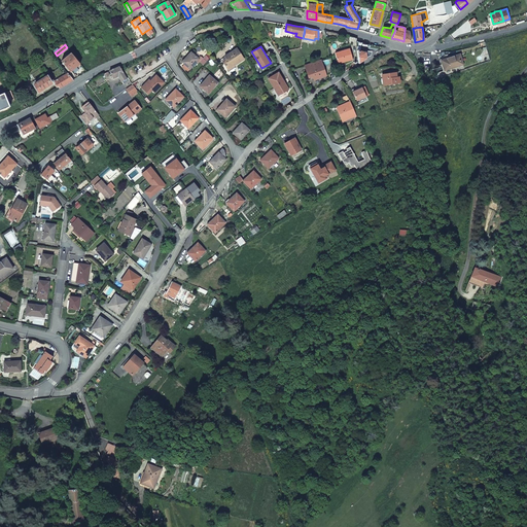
[(365,51),(361,51),(360,46),(357,46),(358,63),(372,55),(372,50),(365,49),(365,51)]
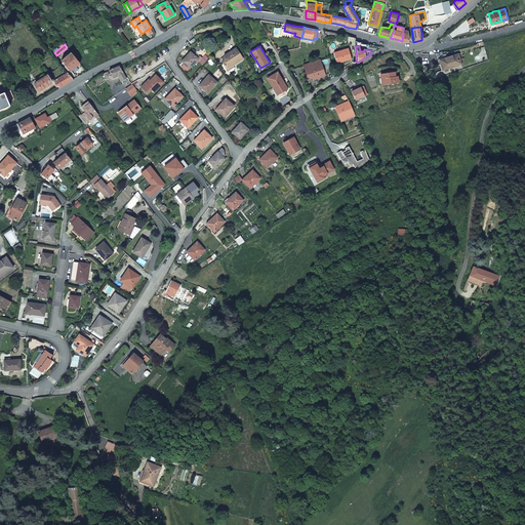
[(230,51),(225,55),(227,58),(221,62),(227,70),(242,58),(235,48),(230,51)]
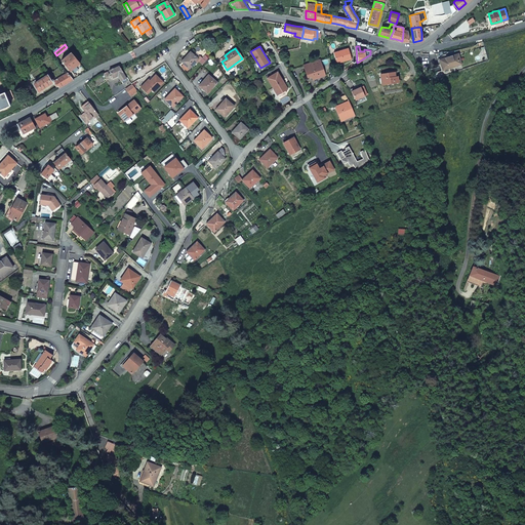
[(352,58),(349,48),(334,52),(336,63),(352,58)]
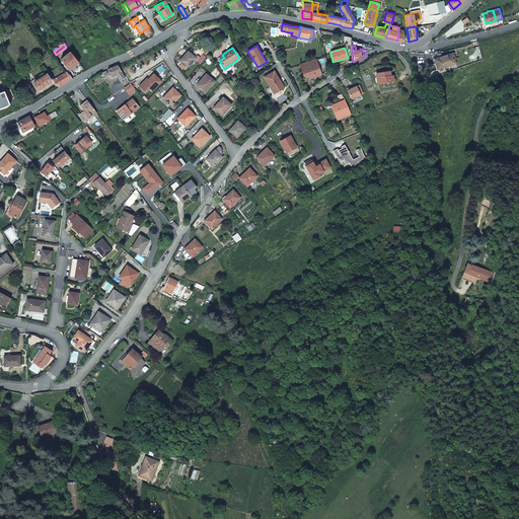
[(79,62),(70,51),(60,59),(69,70),(74,66),(79,62)]
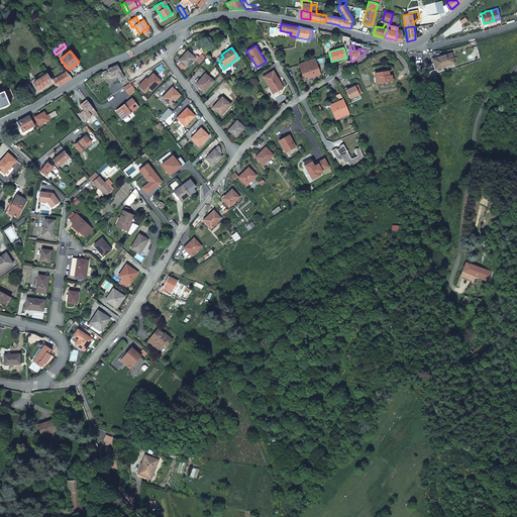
[(184,55),(179,61),(182,63),(180,66),(184,70),(186,67),(187,68),(190,64),(191,65),(194,62),(193,61),(195,58),(187,50),(184,54),(184,55)]
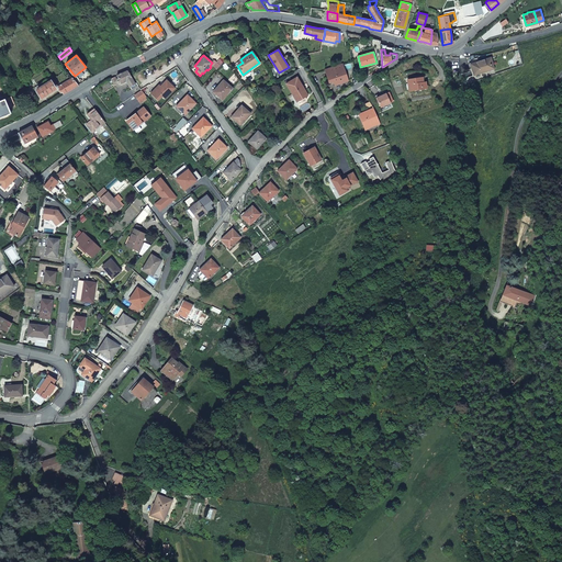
[(475,76),(495,69),(491,58),(480,63),(480,64),(472,66),(475,76)]
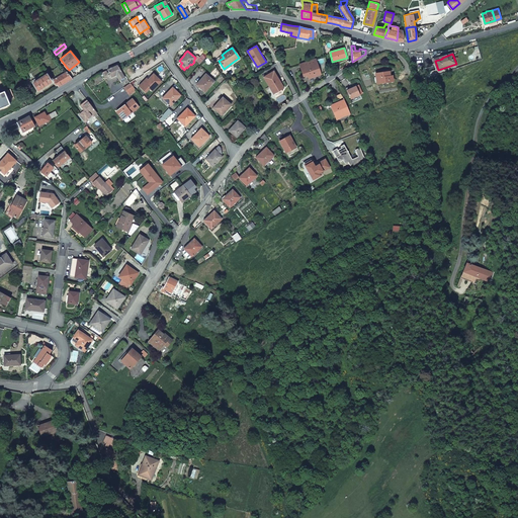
[(316,58),(299,63),(305,75),(308,74),(309,77),(313,76),(313,75),(315,75),(321,74),(316,58)]
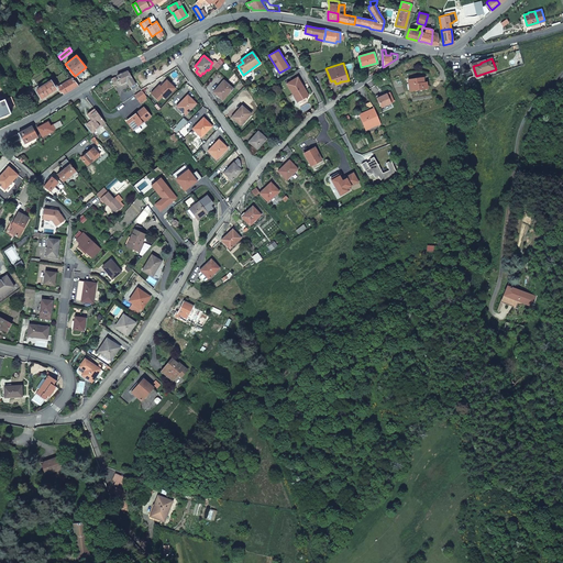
[(119,79),(121,84),(128,79),(131,86),(135,83),(127,70),(116,75),(119,79)]
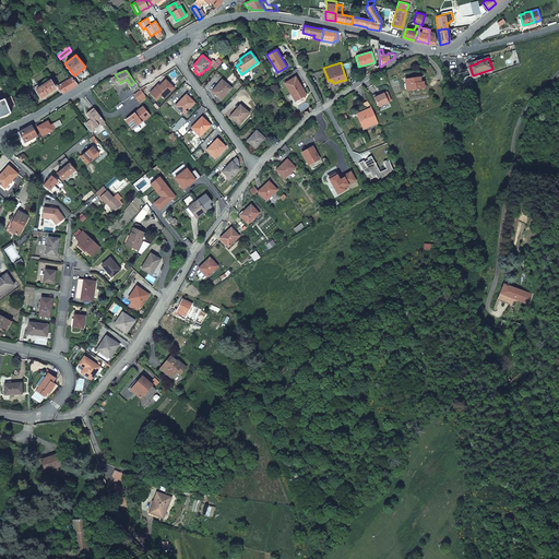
[(62,94),(78,84),(72,76),(57,86),(60,90),(62,94)]
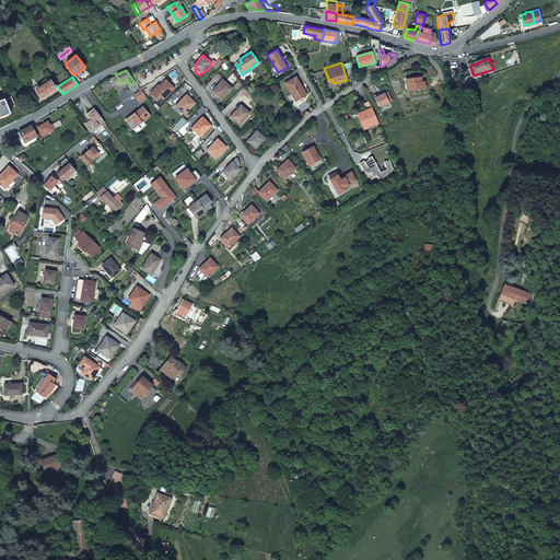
[(284,82),(291,93),(296,101),(307,95),(304,90),(303,90),(295,77),(284,82)]
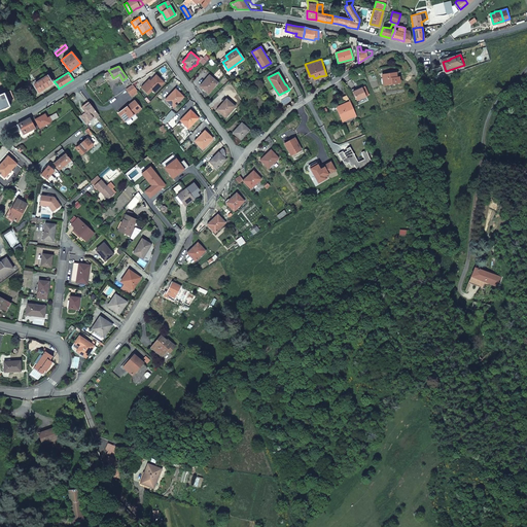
[(391,73),(379,75),(381,84),(396,82),(395,76),(391,77),(391,75),(391,73)]
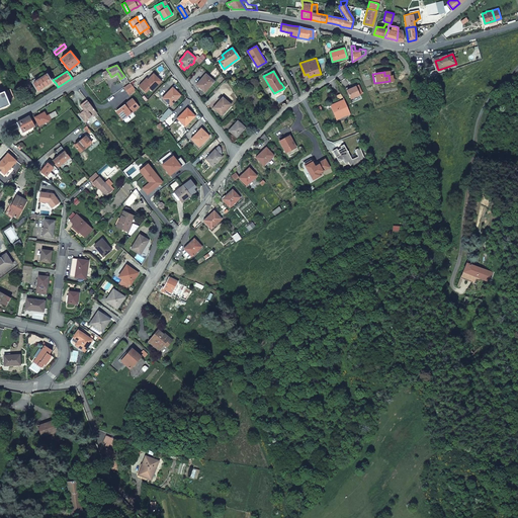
[(205,91),(214,81),(205,73),(202,77),(203,77),(197,84),(205,91)]
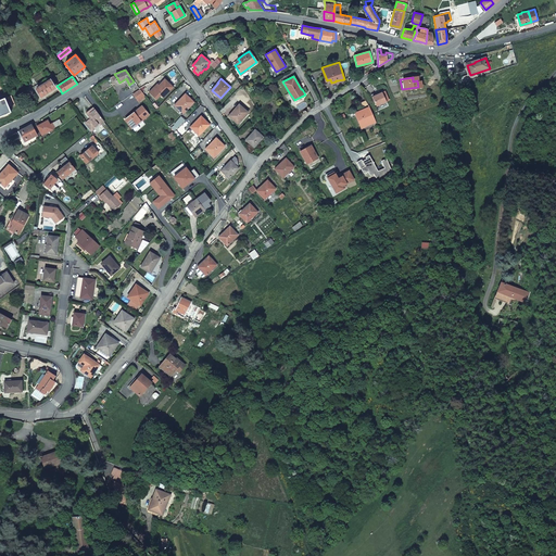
[(46,79),(33,87),(35,90),(36,89),(40,96),(54,87),(53,87),(57,85),(52,79),(50,80),(49,80),(48,81),(46,79)]
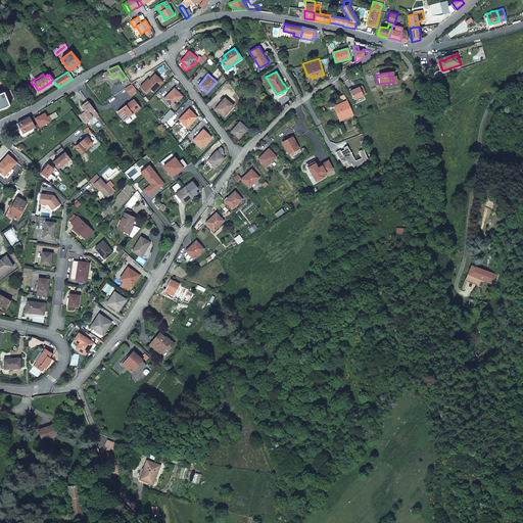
[(153,92),(162,82),(155,75),(148,81),(149,81),(146,84),(144,82),(140,87),(146,93),(150,89),(153,92)]
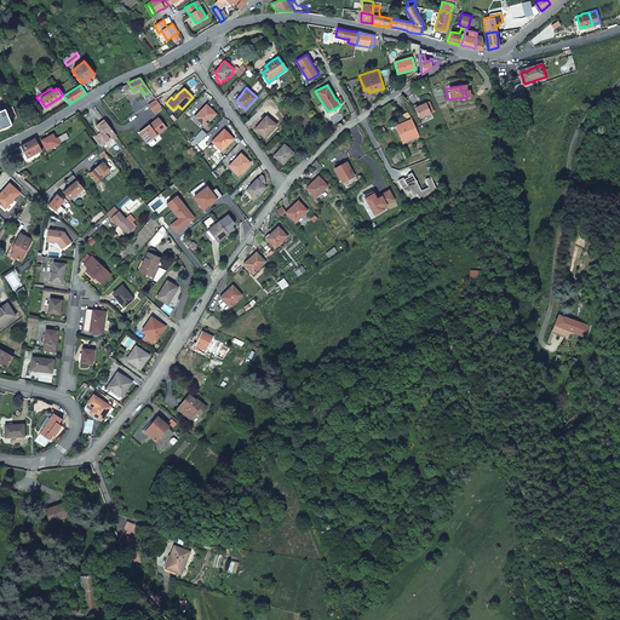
[(154,112),(161,107),(158,102),(156,99),(148,104),(154,112)]
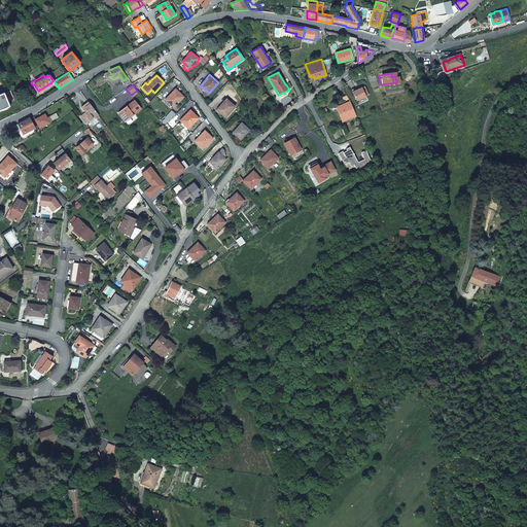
[(349,92),(354,101),(363,97),(358,88),(349,92)]
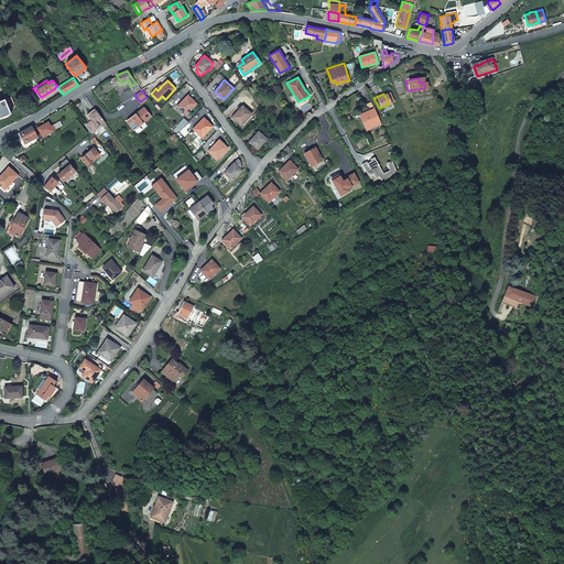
[(187,95),(181,102),(180,101),(176,106),(185,115),(196,104),(187,95)]
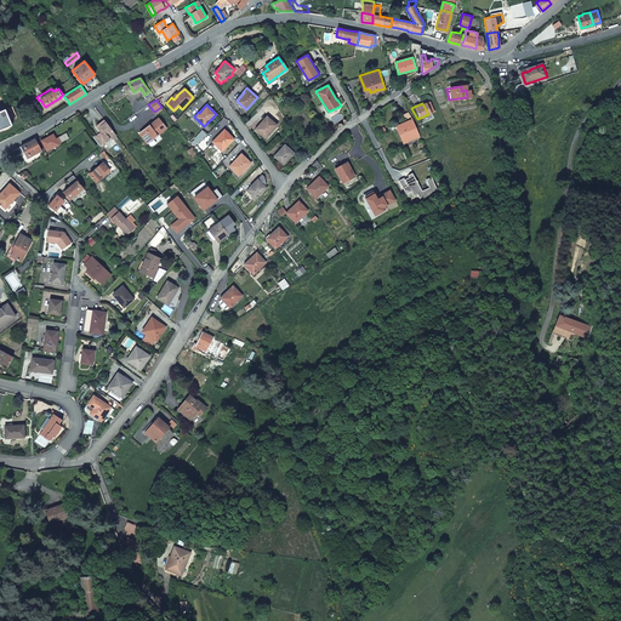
[(11,107),(0,110),(0,129),(11,125),(9,121),(16,118),(11,107)]
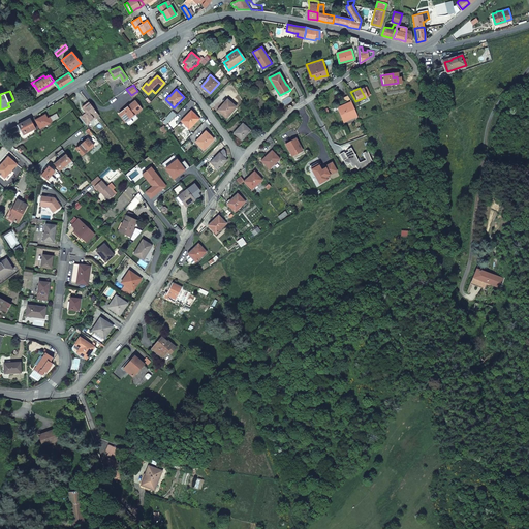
[(218,110),(226,118),(236,106),(227,98),(223,102),(224,103),(218,110)]
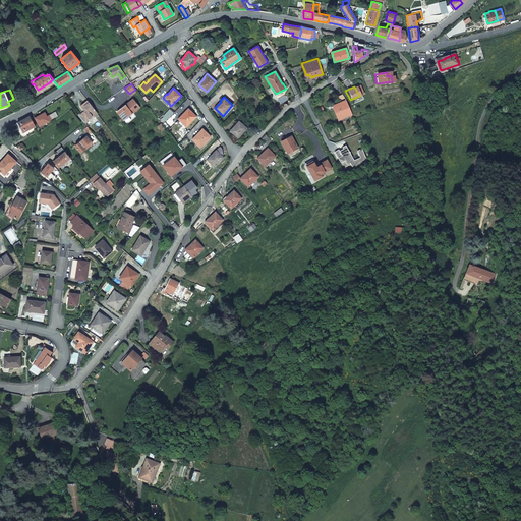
[(133,99),(117,112),(123,120),(124,119),(128,116),(139,107),(133,99)]
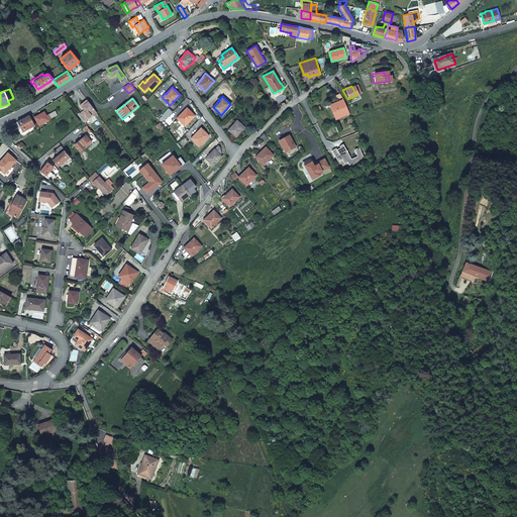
[(328,107),(334,119),(347,113),(340,99),(336,101),(337,103),(328,107)]
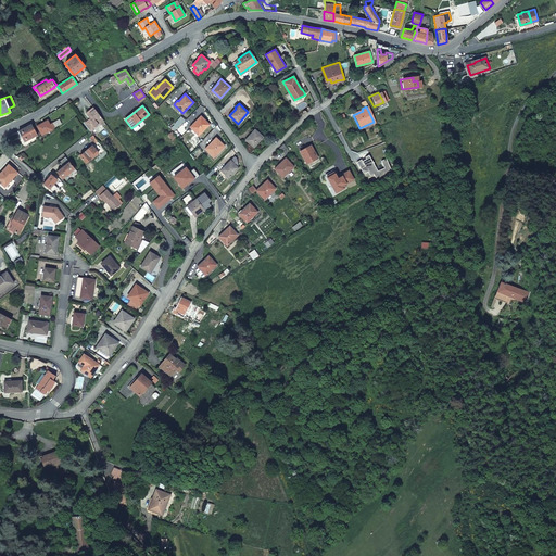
[(103,121),(93,109),(90,111),(89,110),(87,111),(85,113),(89,117),(83,123),(89,129),(97,123),(98,125),(103,121)]
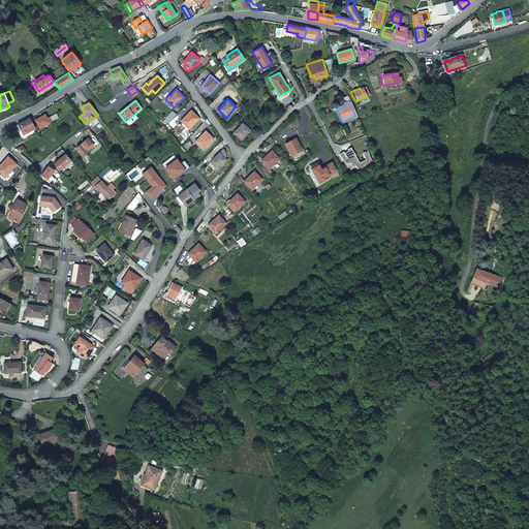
[(189,129),(199,119),(191,111),(184,117),(184,116),(180,120),(189,129)]
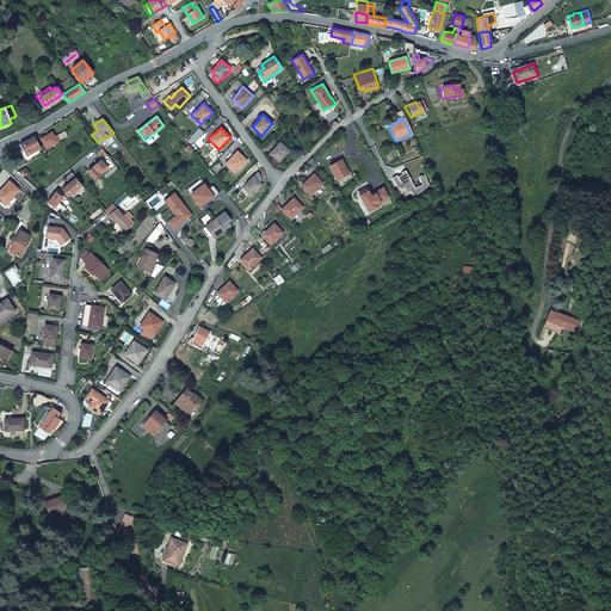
[(45,148),(56,142),(56,141),(59,140),(56,135),(54,136),(53,135),(53,133),(41,139),(45,148)]
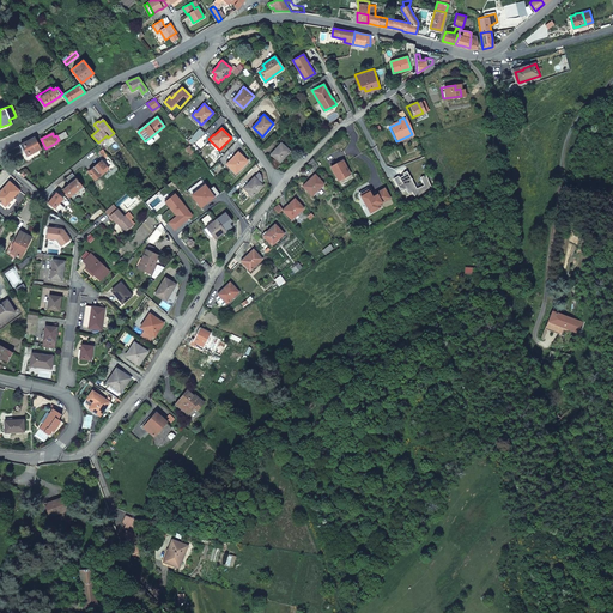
[(26,157),(40,147),(35,138),(34,137),(19,145),(26,157)]
